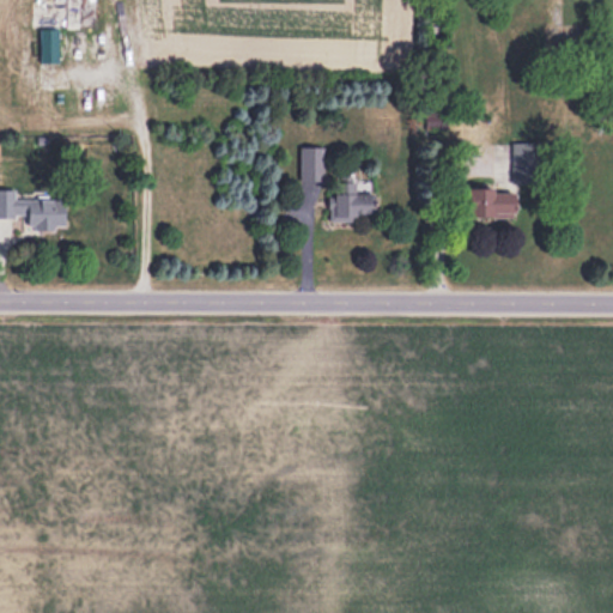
[(5,26),(6,107),(40,107),(40,29),(97,29),(96,0),(29,0),(30,26),(5,26)]
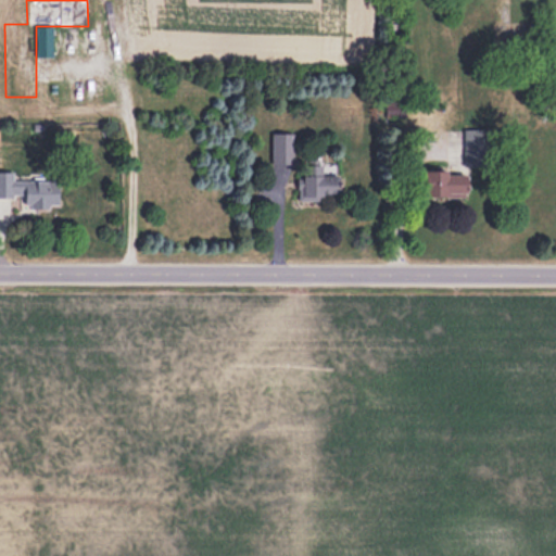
[(487,164),(487,128),(463,128),(463,164),(487,164)]
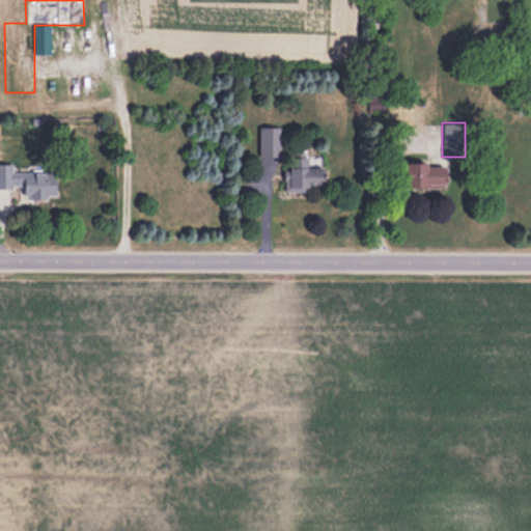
[(258,127),(258,156),(278,156),(278,127),(258,127)]
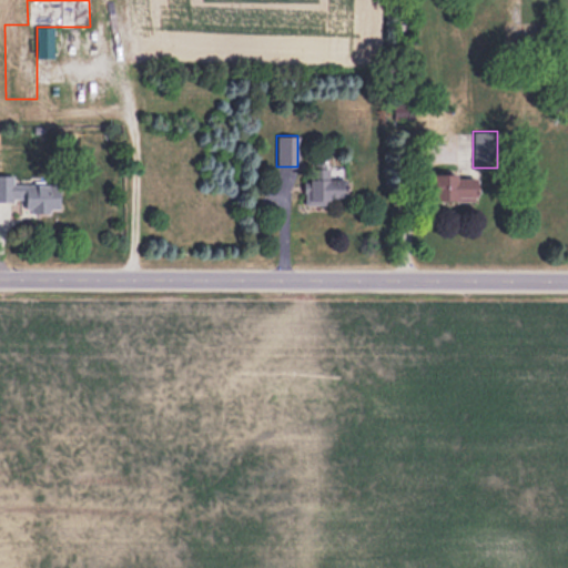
[(343,178),(330,178),(330,168),(307,168),(307,201),(343,201),(343,178)]
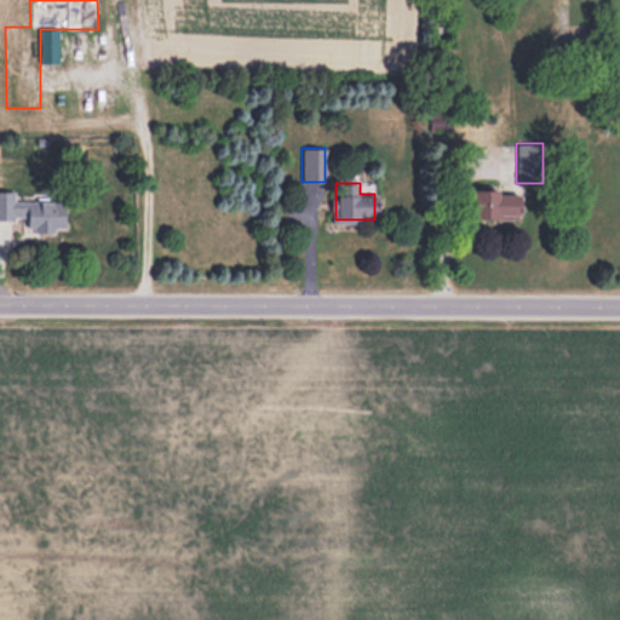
[(0,218),(26,219),(26,230),(63,230),(63,201),(15,200),(15,191),(0,190),(0,218)]
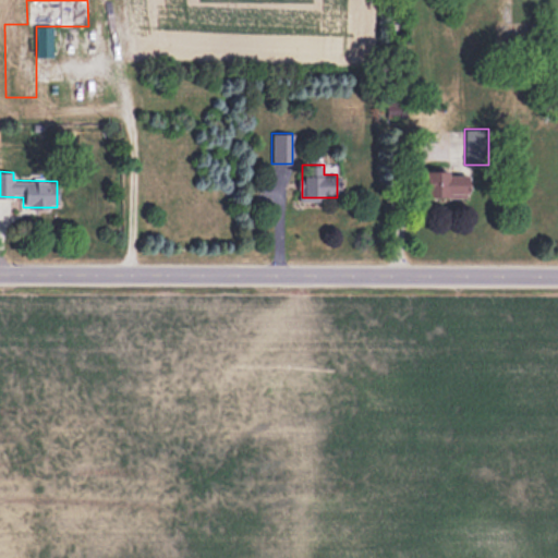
[(466,171),(424,171),(424,196),(466,196),(466,171)]
